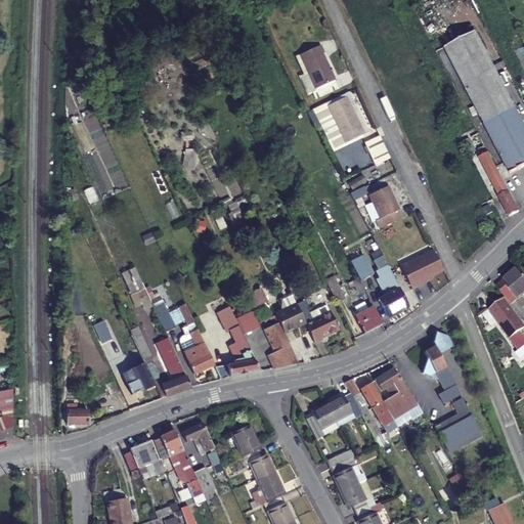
[(523,129),(473,34),(443,49),(510,175),(523,167),(523,129)]
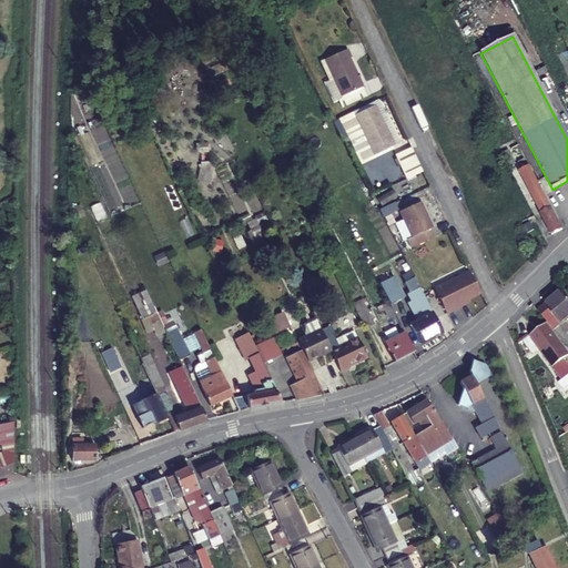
[(346,50),(325,61),(344,97),(365,85),(346,50)]
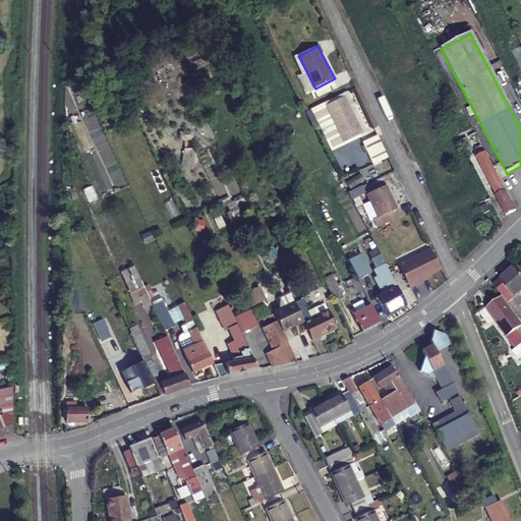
[(360,130),(344,97),(328,105),(344,138),(360,130)]
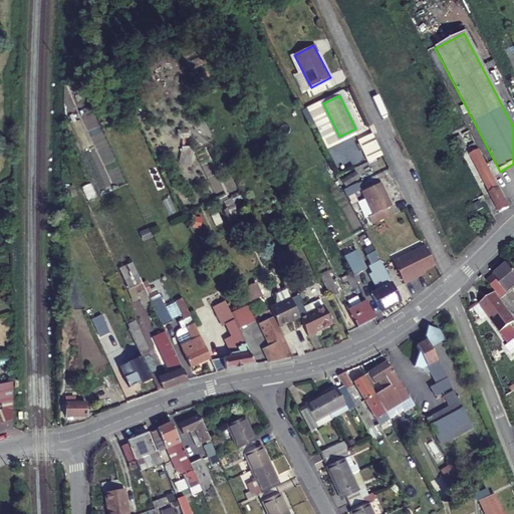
[(300,111),(309,126),(316,123),(307,107),(300,111)]
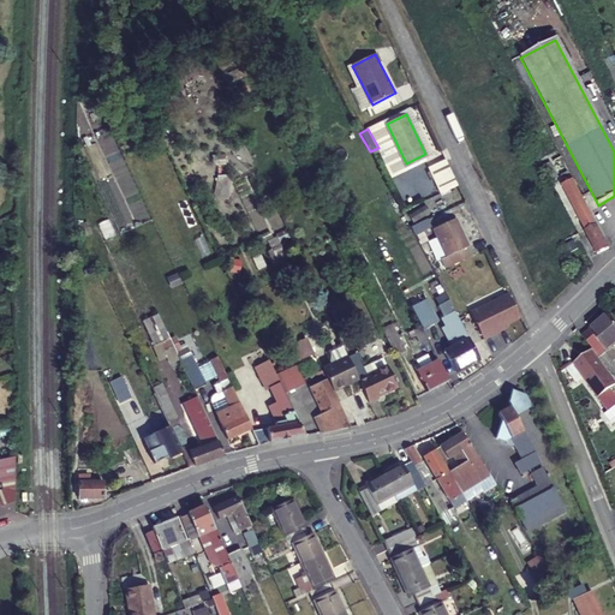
[(83,142),(99,179),(112,173),(95,137),(83,142)]
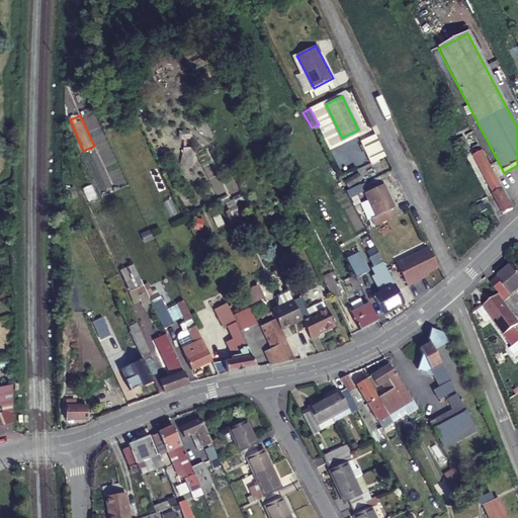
[(373,134),(371,135),(381,156),(383,155),(373,134)]
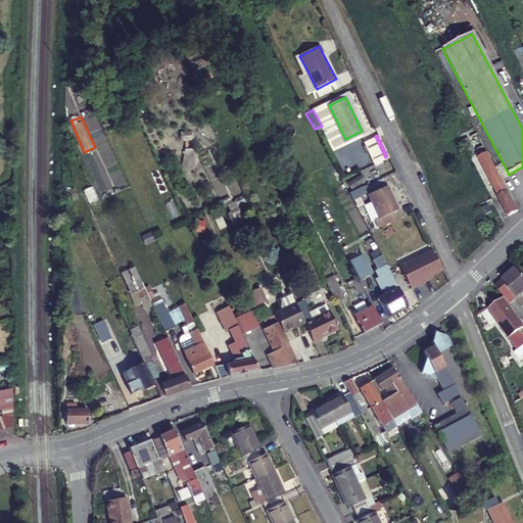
[(385,157),(375,136),(364,142),(375,162),(385,157)]
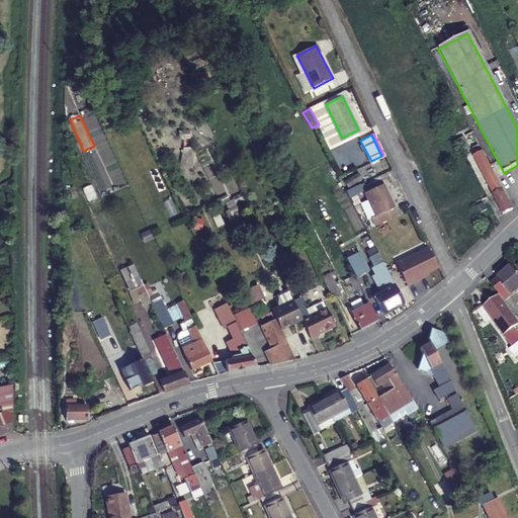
[(491,165),(484,152),(475,157),(494,193),(493,194),(503,213),(514,209),(491,165)]
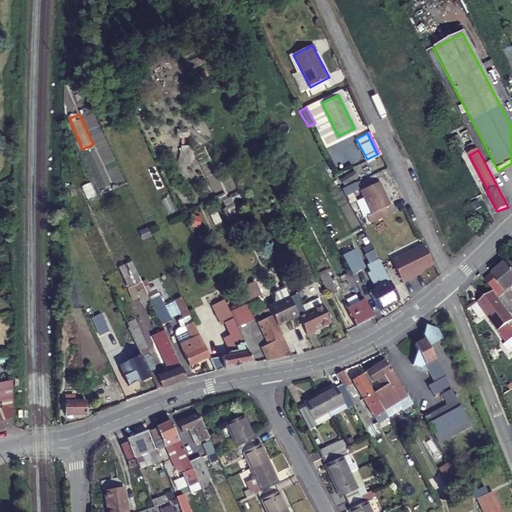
[(113,183),(107,170),(100,173),(97,165),(89,168),(98,189),(113,183)]
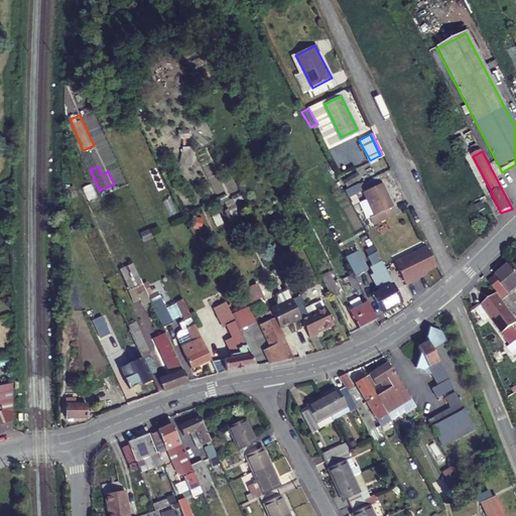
[(392,207),(393,207),(382,183),(363,191),(374,216),(370,218),(373,224),(395,214),(392,207)]
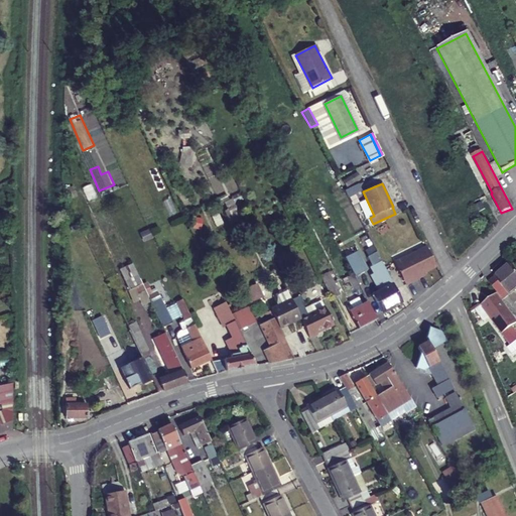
[(356,188),(350,191),(353,198),(359,195),(356,188)]
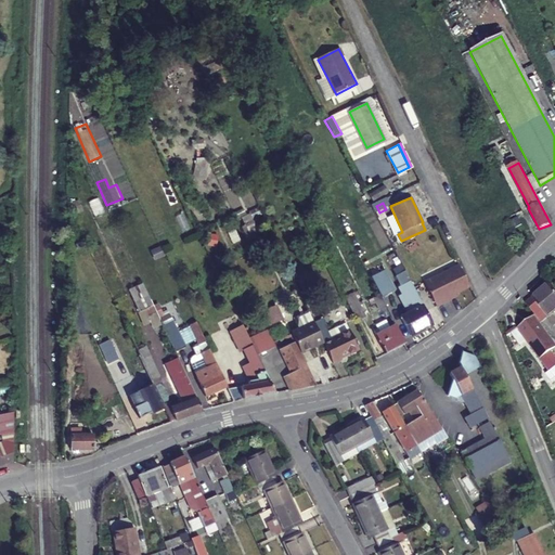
[(0,234),(0,241),(10,239),(8,232),(0,234)]
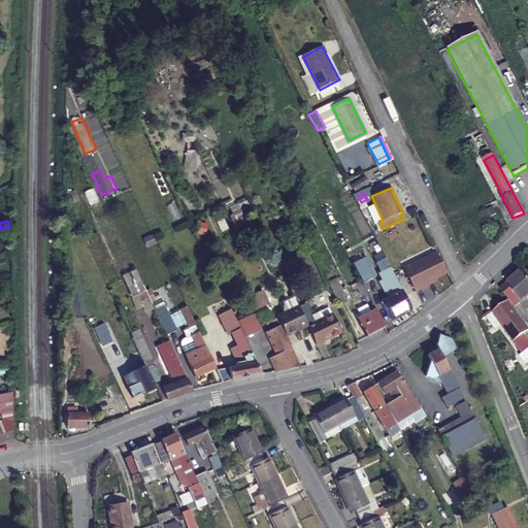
[(430,281),(447,272),(436,252),(403,268),(415,291),(431,283),(430,281)]
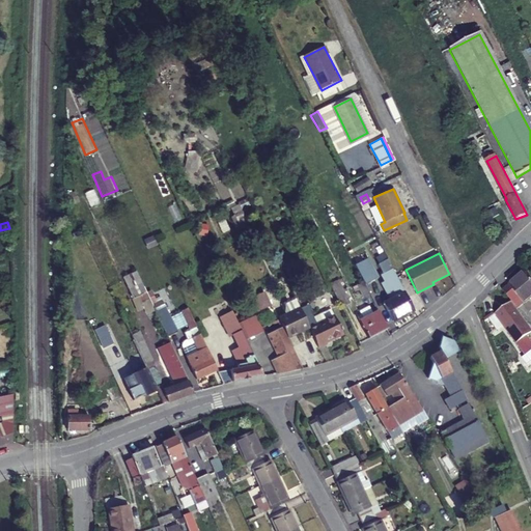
[(357,272),(363,283),(364,285),(378,278),(367,258),(354,264),(357,272)]
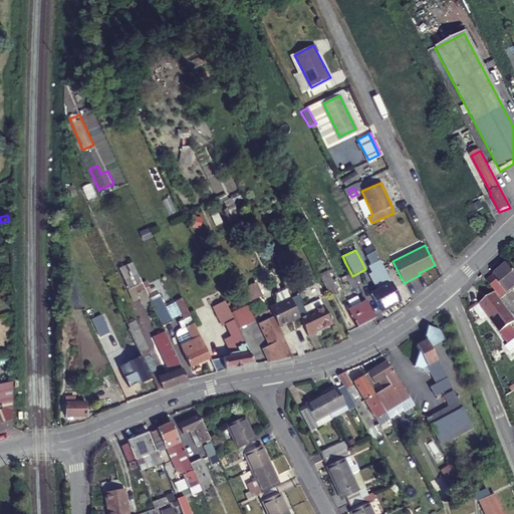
[(401,299),(374,251),(366,255),(371,264),(368,265),(372,272),(374,271),(382,287),(377,289),(370,293),(379,310),(401,299)]
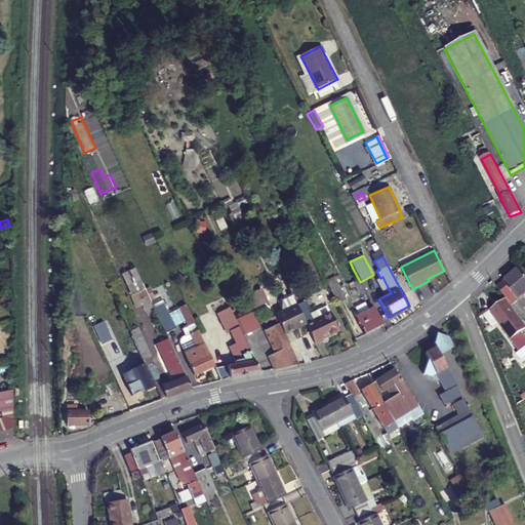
[(131,292),(144,287),(134,267),(122,273),(131,292)]
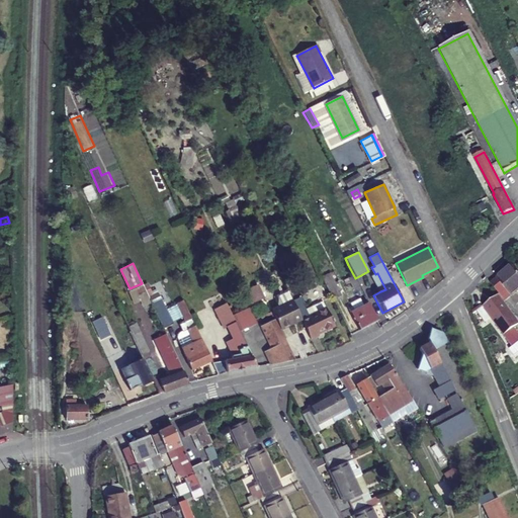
[(517,288),(517,271),(511,264),(490,282),(504,300),(517,288)]
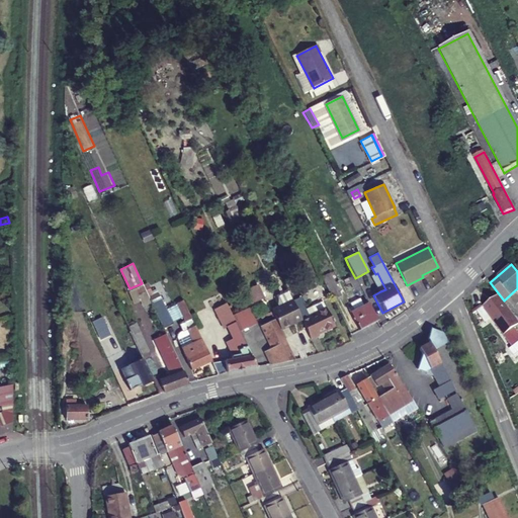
[(324,283),(333,300),(341,295),(330,273),(321,277),(324,283)]
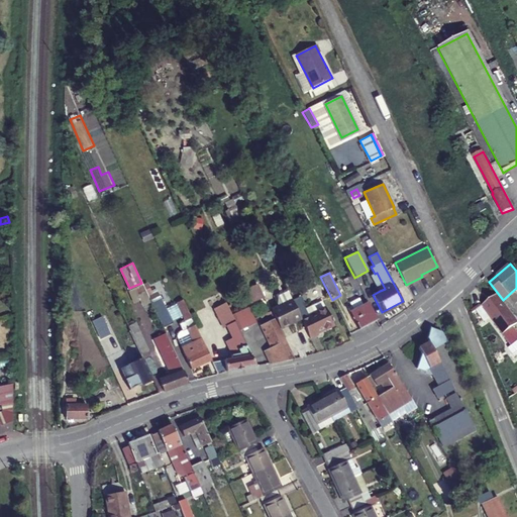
[(372,275),(380,291),(385,289),(377,273),(375,274),(372,275)]
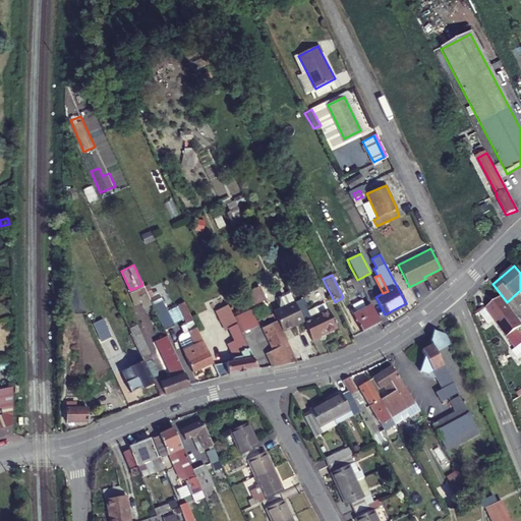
[(356,291),(362,289),(357,280),(356,278),(351,281),(356,291)]
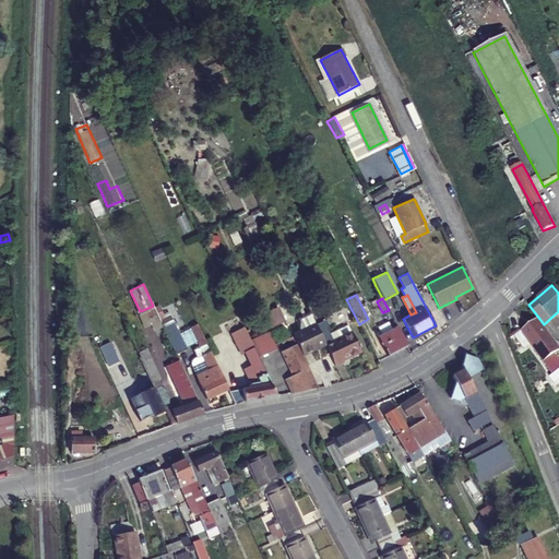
[(270,326),(285,319),(276,304),(261,312),(270,326)]
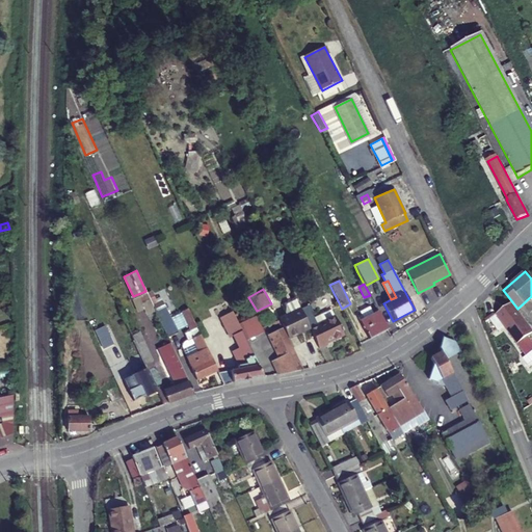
[(287,339),(311,328),(301,310),(301,309),(300,307),(296,298),(284,303),(289,315),(278,320),(283,329),(287,339)]
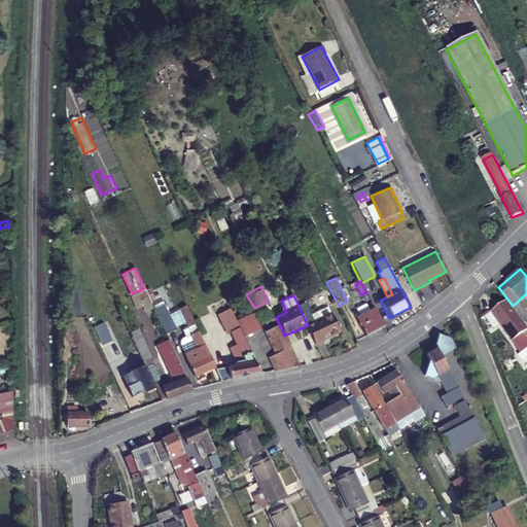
[(526,326),(505,299),(483,316),(492,328),(499,323),(513,341),(514,340),(522,351),(526,347),(526,326)]
